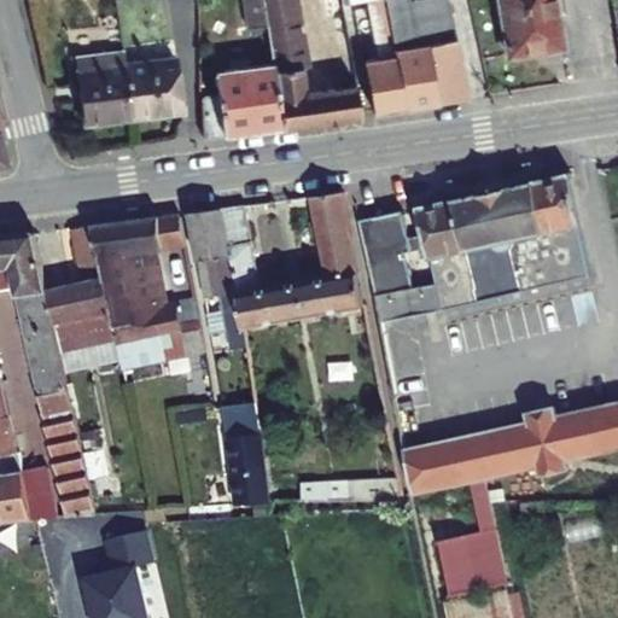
[(235,0),(240,31),(262,28),(257,0),(235,0)]
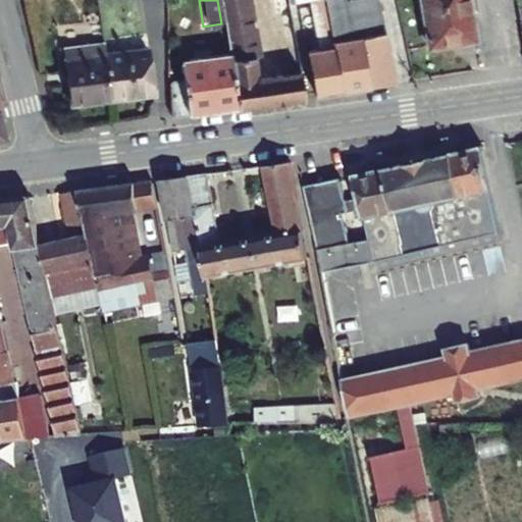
[(217,0),(221,23),(225,53),(233,106),(282,99),(278,74),(252,80),(238,0),(217,0)]
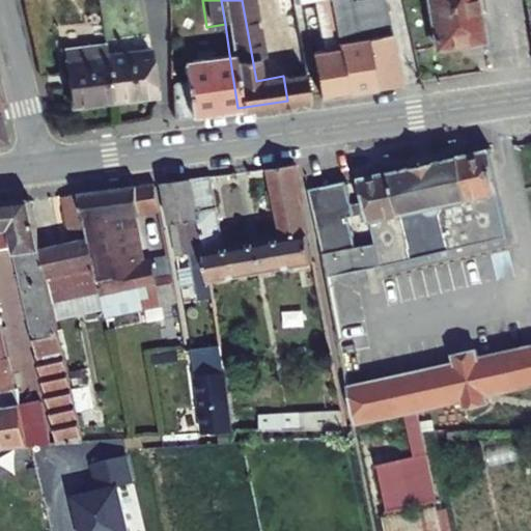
[(323,52),(308,54),(315,98),(348,93),(328,0),(324,0),(313,2),(323,52)]
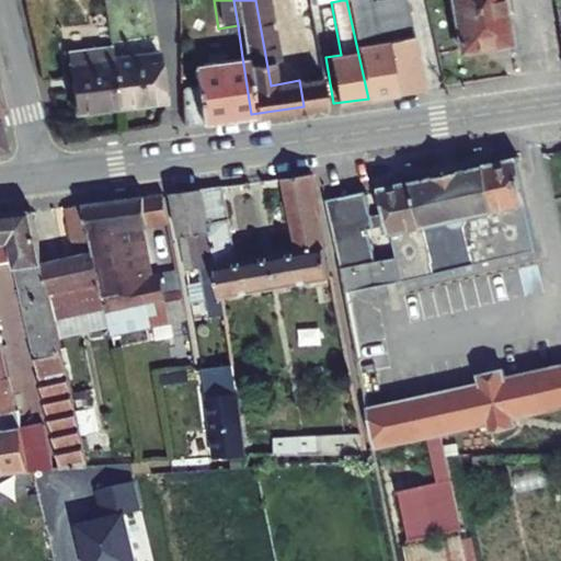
[(421,90),(400,0),(373,0),(365,2),(364,0),(346,0),(368,99),(421,90)]
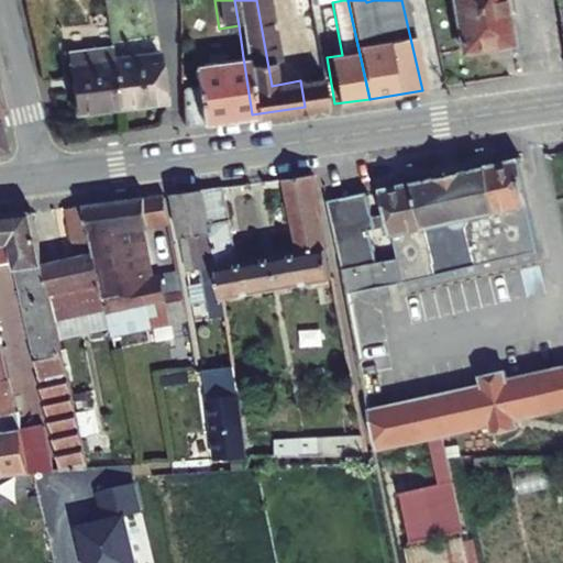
[(499,44),(489,0),(444,0),(457,54),(499,44)]
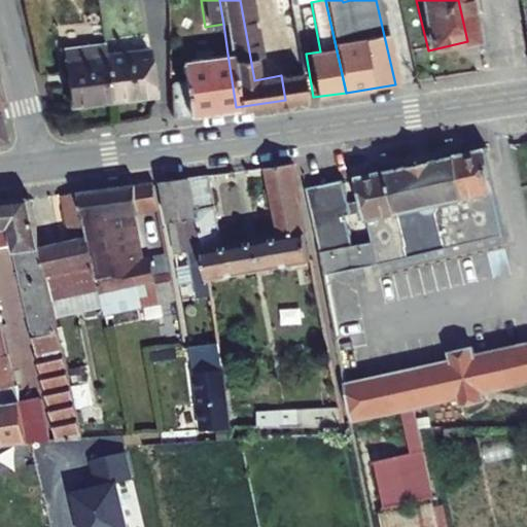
[(101,46),(63,51),(70,102),(109,97),(102,55),(101,46)]
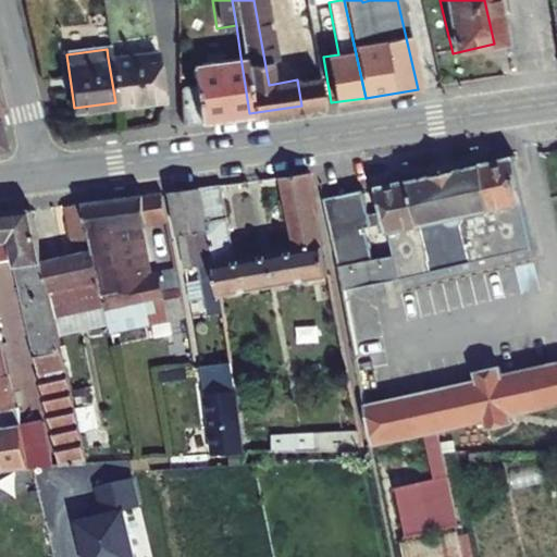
[(157,96),(151,52),(108,58),(115,102),(157,96)]
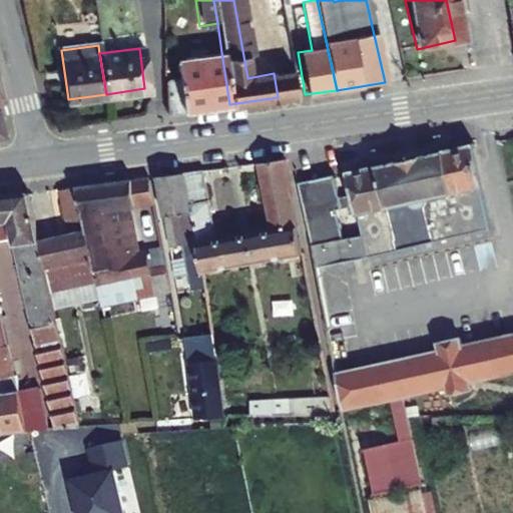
[(174,77),(163,79),(164,113),(229,104),(221,52),(172,59),(174,77)]
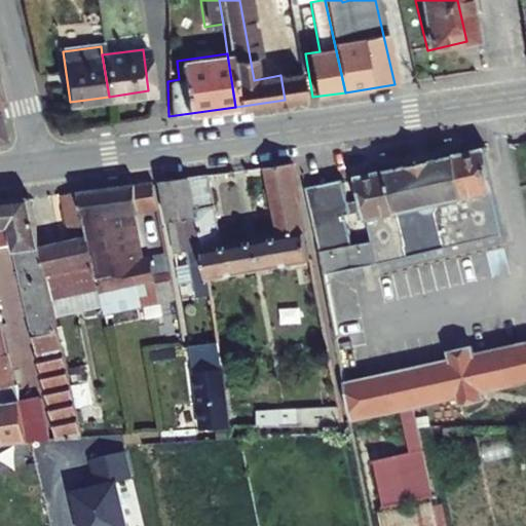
[(280,75),(285,100),(302,98),(297,72),(280,75)]
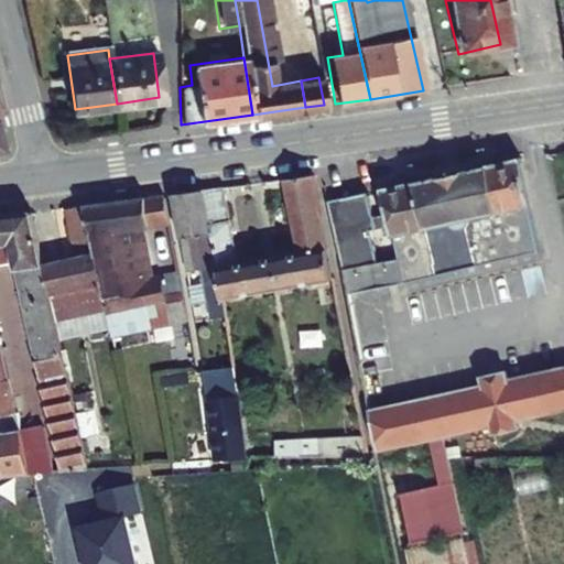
[(342,293),(407,280),(431,274),(498,260),(534,252),(512,156),(481,164),(475,166),(476,169),(411,183),(410,181),(373,190),(375,196),(380,195),(383,213),(388,235),(394,261),(391,262),(370,266),(362,230),(368,229),(366,217),(360,193),(323,201),(338,273),(342,293)]
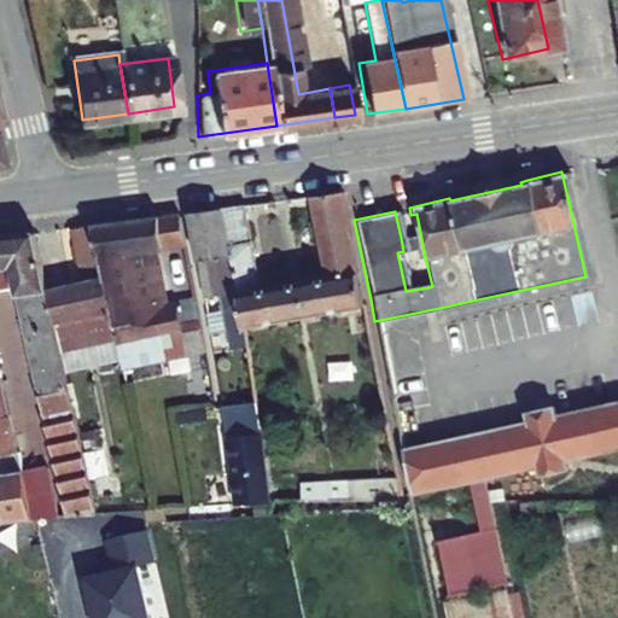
[(219,207),(240,327),(362,303),(338,190),(305,193),(322,277),(256,290),(239,203),(219,207)]
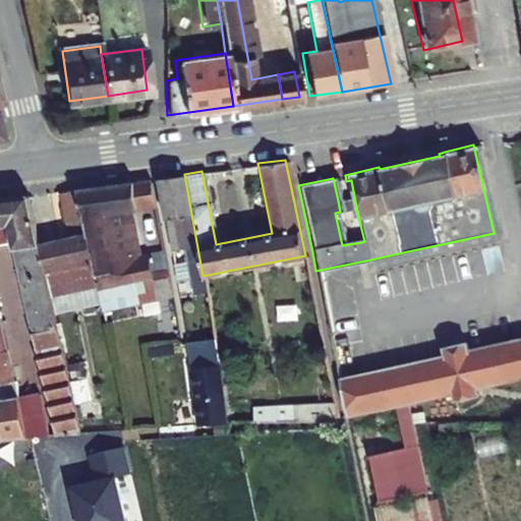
[(158,177),(169,245),(183,243),(188,276),(189,275),(192,288),(204,286),(203,276),(184,174),(158,177)]
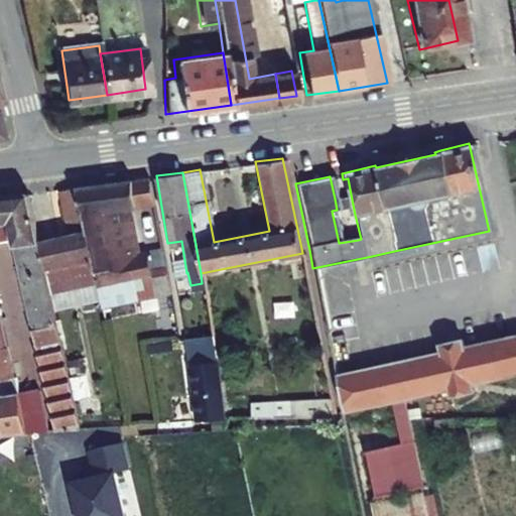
[(150,209),(144,177),(127,179),(132,212),(150,209)]
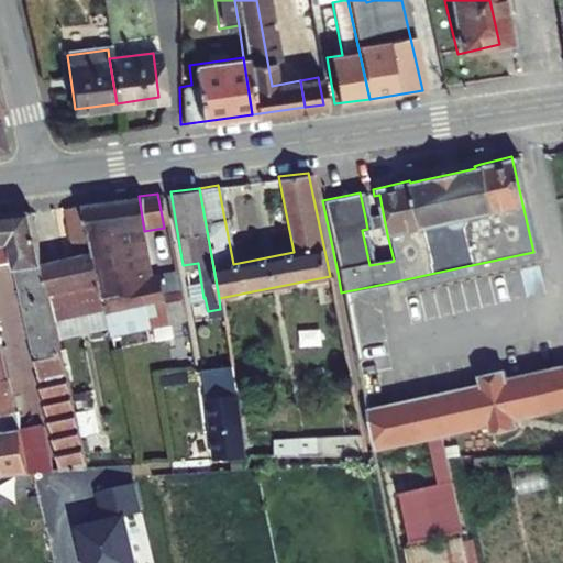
[(144,231),(139,196),(81,203),(105,308),(113,346),(184,331),(179,308),(163,310),(157,285),(143,288),(132,233),(144,231)]
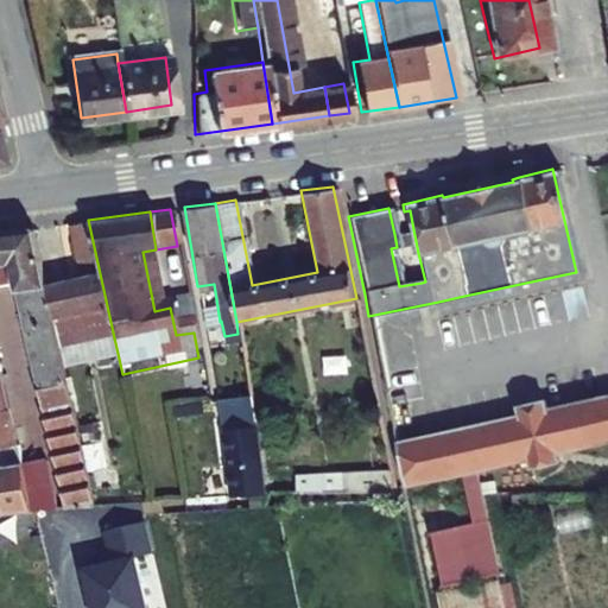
[(113,333),(88,220),(74,222),(83,270),(44,278),(58,344),(113,333)]
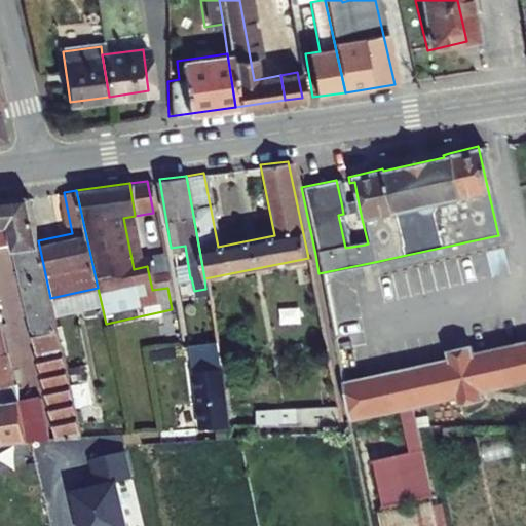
[(81,438),(50,298),(38,240),(29,196),(0,199),(0,250),(12,249),(53,440),(81,438)]
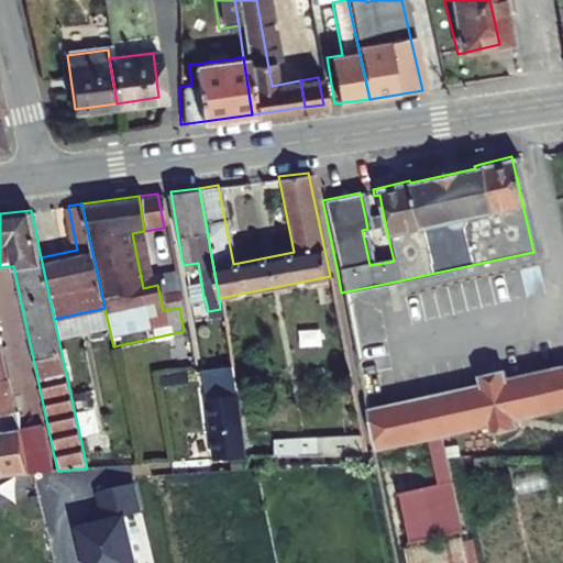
[(383,212),(365,217),(367,229),(375,228),(376,236),(387,234),(383,212)]
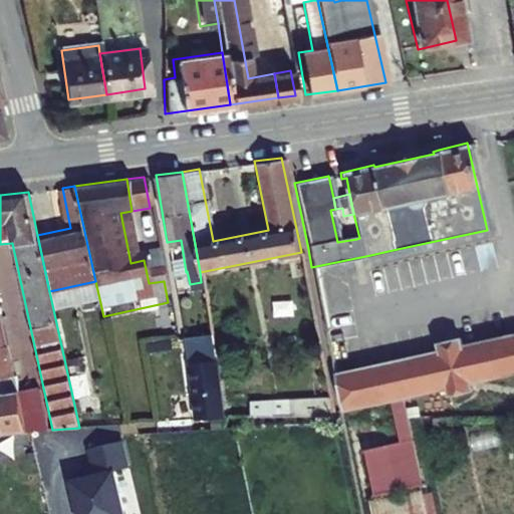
[(159,257),(144,260),(149,283),(164,281),(159,257)]
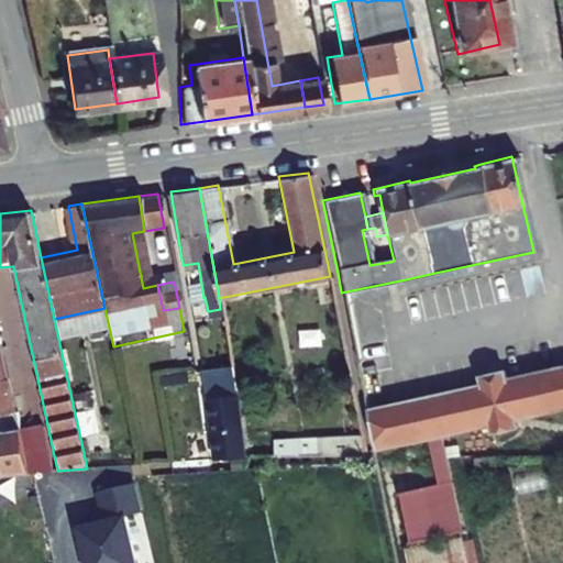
[(202,364),(218,454),(245,452),(229,361),(202,364)]
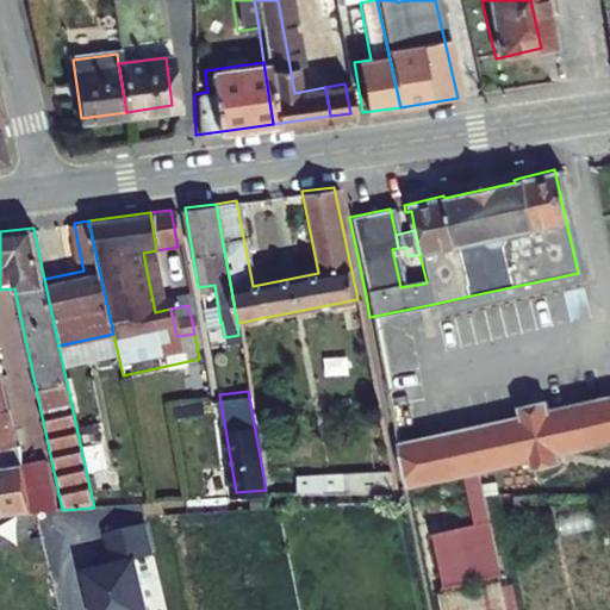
[(405,486),(459,475),(462,492),(479,492),(474,472),(526,461),(527,470),(556,464),(555,455),(609,443),(609,393),(545,408),(543,400),(514,406),(515,415),(396,441),(405,486)]
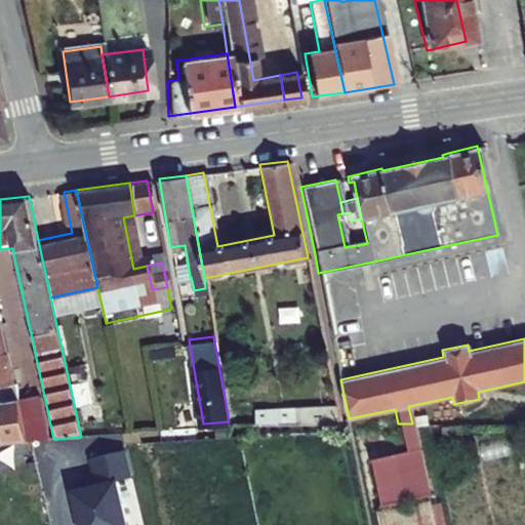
[(0,434),(16,431),(16,429),(9,399),(0,400),(0,434)]
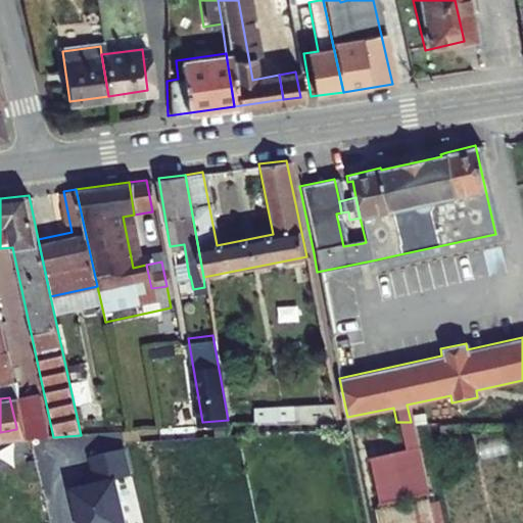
[(402,449),(365,459),(374,503),(425,492),(411,422),(396,422),(402,449)]
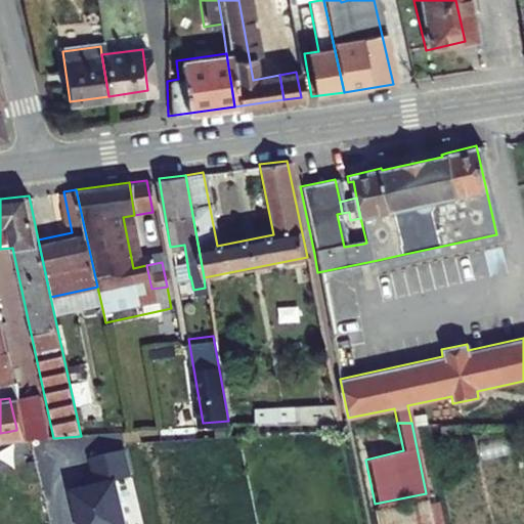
[(44,439),(42,426),(16,428),(16,430),(19,441),(44,439)]
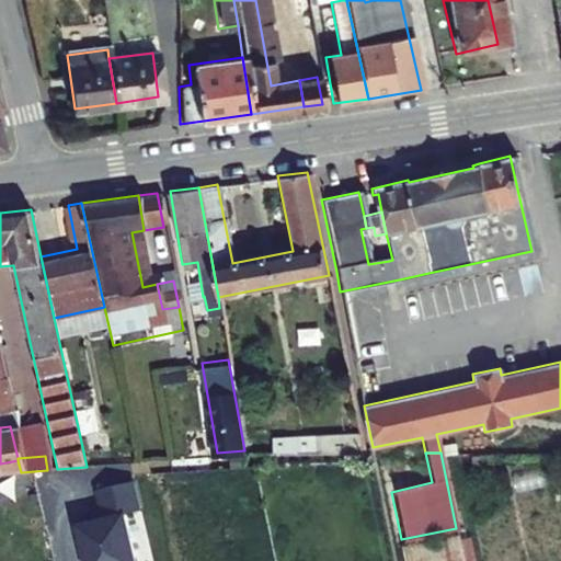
[(81,546),(84,560),(135,560),(124,515),(138,512),(132,483),(94,492),(101,519),(73,527),(78,547),(81,546)]
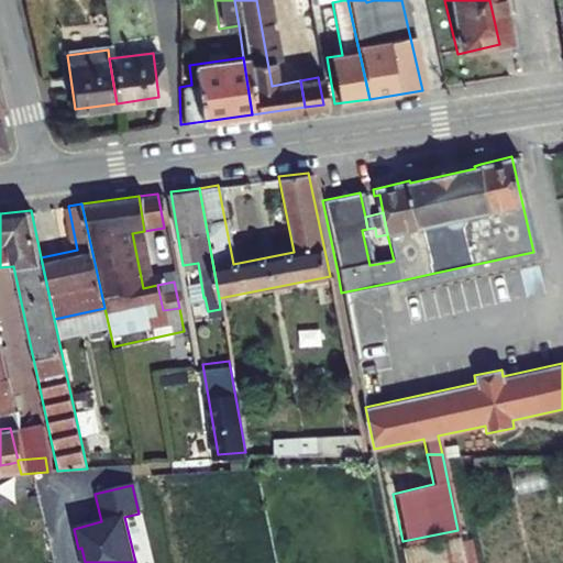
[(462,562),(456,536),(397,548),(399,562),(462,562)]
